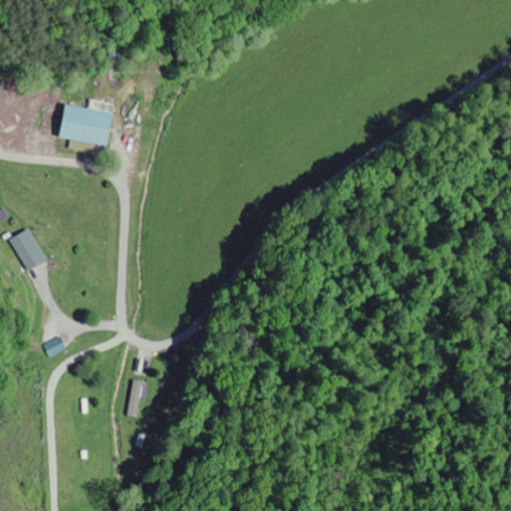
[(112,111),(64,103),(58,137),(106,145),(112,111)]
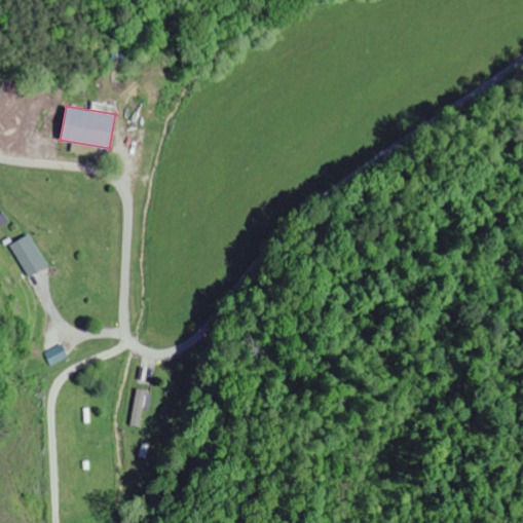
[(69,151),(94,156),(96,147),(71,142),(69,151)]
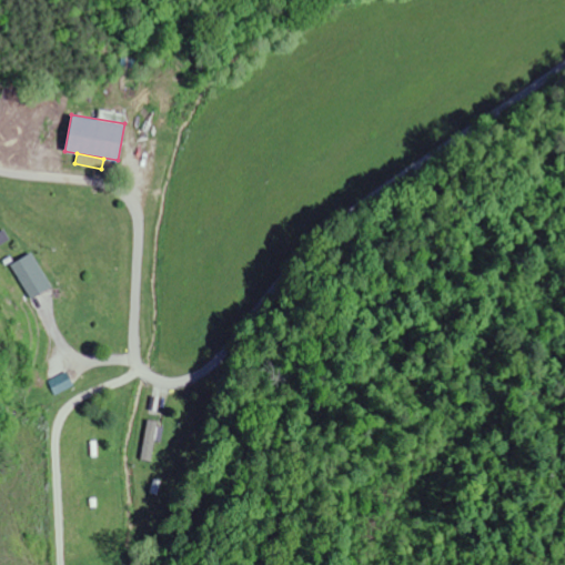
[(10,264),(30,299),(51,285),(30,252),(10,264)]
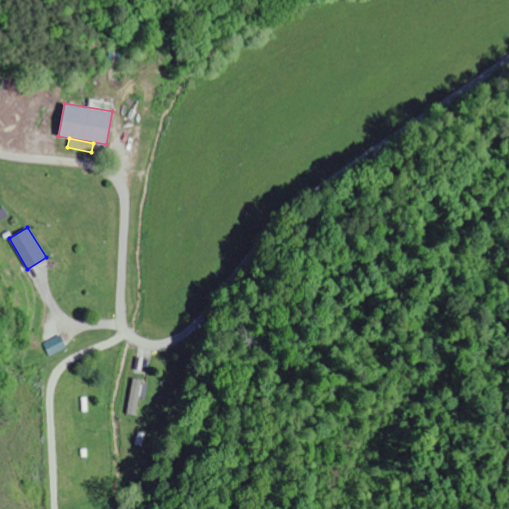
[(48,355),(65,347),(59,334),(41,342),(48,355)]
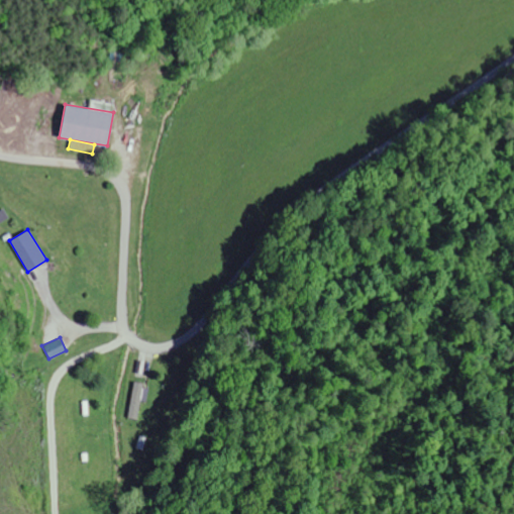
[(143,384),(133,382),(126,417),(135,419),(143,384)]
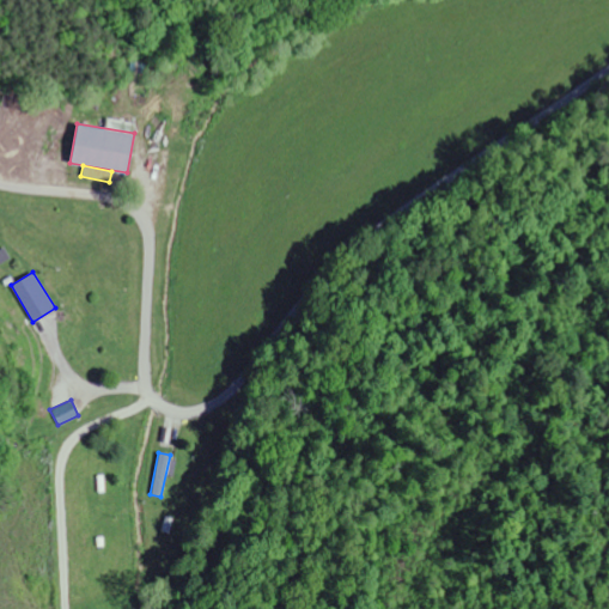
All buildings are outlined.
